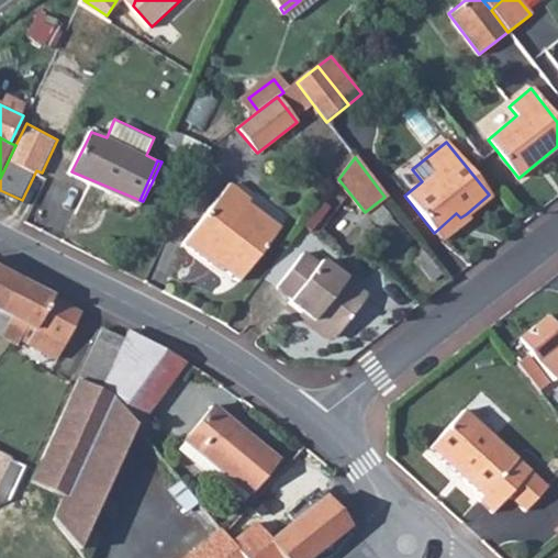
[(185,241),(212,263),(215,259),(241,279),(281,229),(248,203),(250,199),(230,182),(185,241)]
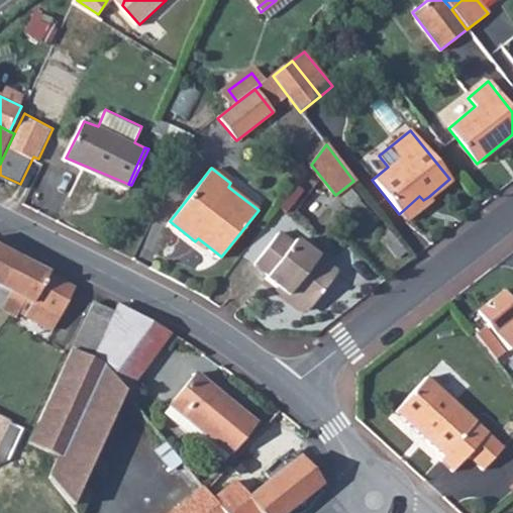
[(419,196),(399,214),(405,222),(431,201),(428,197),(423,200),(419,196)]
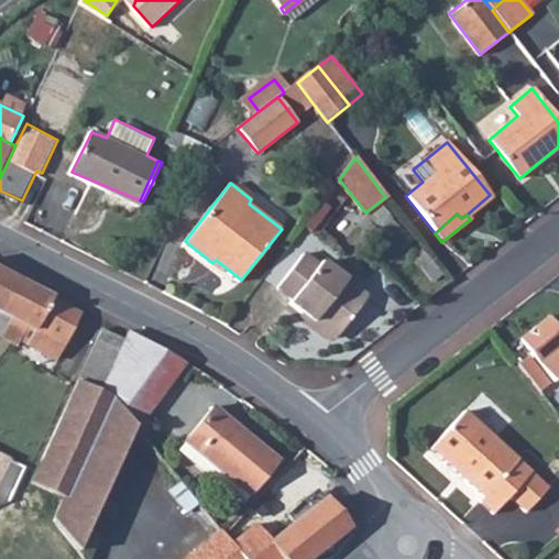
[(319,264),(304,252),(278,286),(293,297),(291,303),(335,336),(366,294),(322,260),(319,264)]
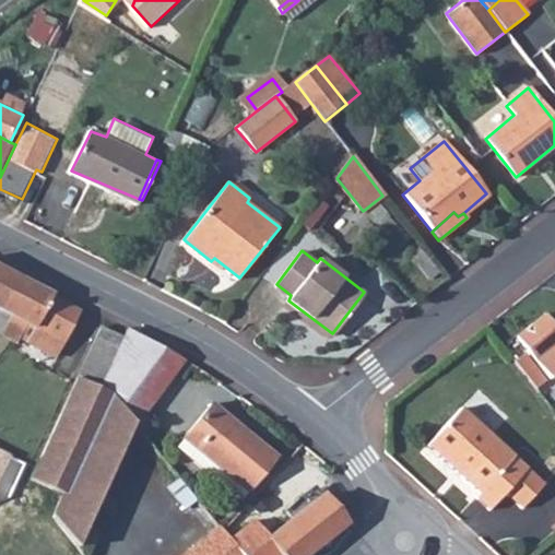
[(0,262),(0,330),(8,334),(16,316),(9,310),(23,276),(0,262)]
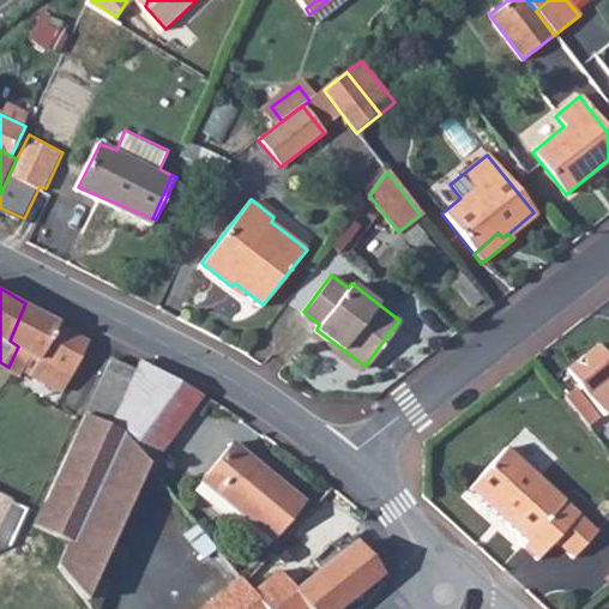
[(18,347),(8,367),(18,372),(28,378),(38,357),(77,374),(95,337),(25,303),(10,341),(18,347)]
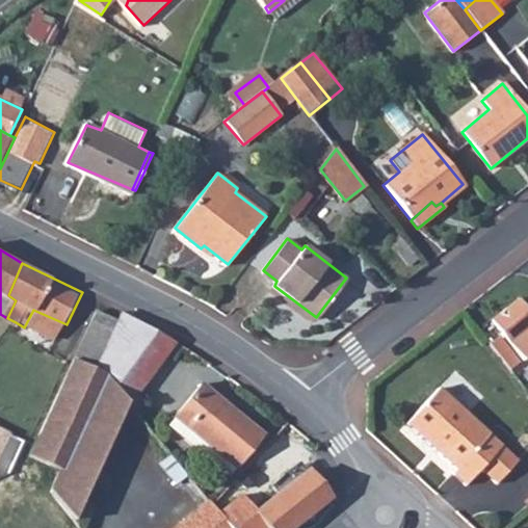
[(490,320),(522,361),(527,357),(527,306),(520,297),(490,320)]
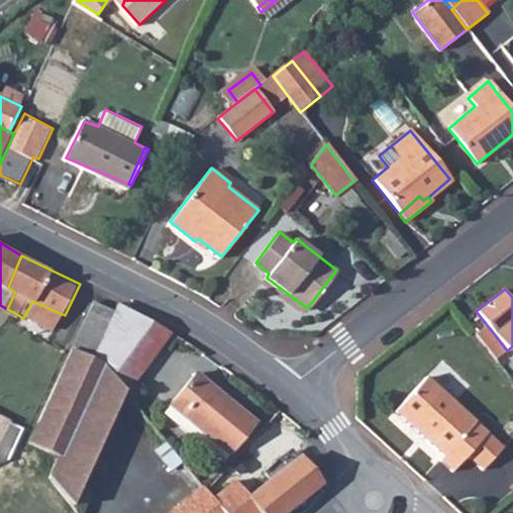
[(98,351),(129,391),(131,393),(173,331),(121,303),(116,312),(98,351)]
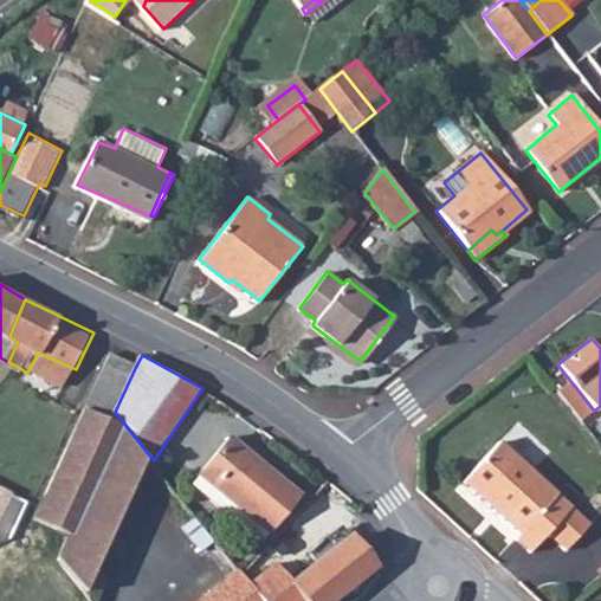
[(117,356),(115,366),(104,398),(115,412),(136,366),(117,356)]
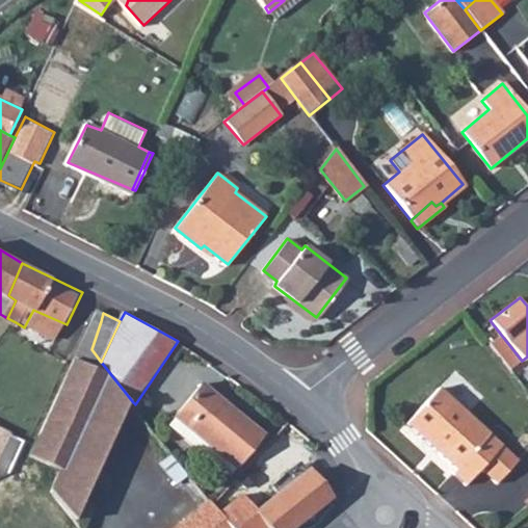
[(47,486),(80,527),(87,527),(96,511),(85,499),(133,402),(101,362),(91,349),(101,321),(96,318),(83,352),(33,462),(40,473),(48,462),(56,467),(47,486)]
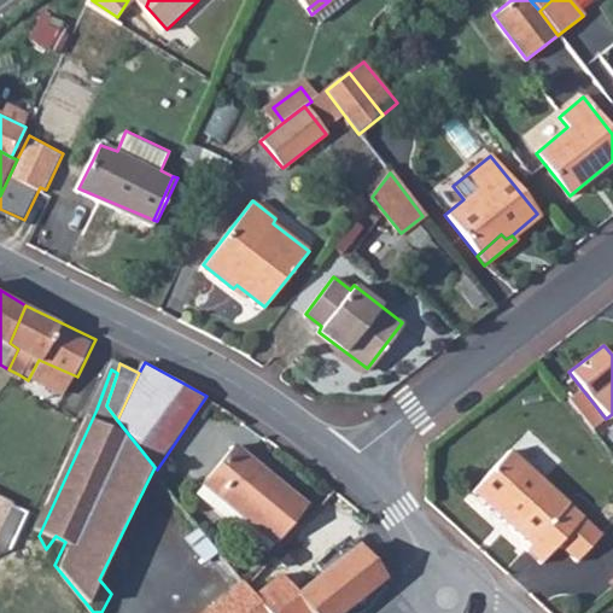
[(570,380),(561,387),(590,425),(600,416),(570,380)]
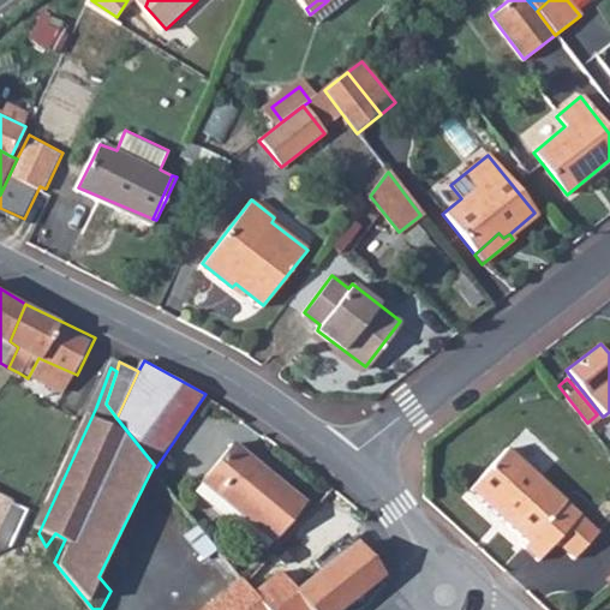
[(237,443),(207,483),(277,539),(310,501),(237,443)]
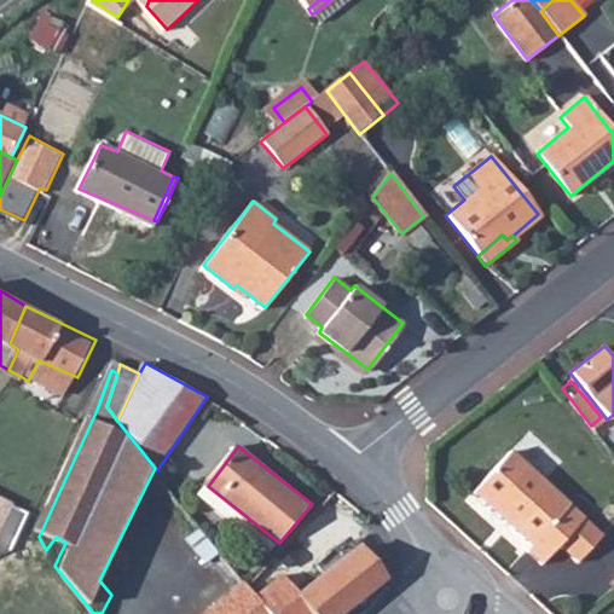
[(511,449),(473,491),(529,542),(526,546),(543,561),(561,542),(581,560),(606,531),(511,449)]
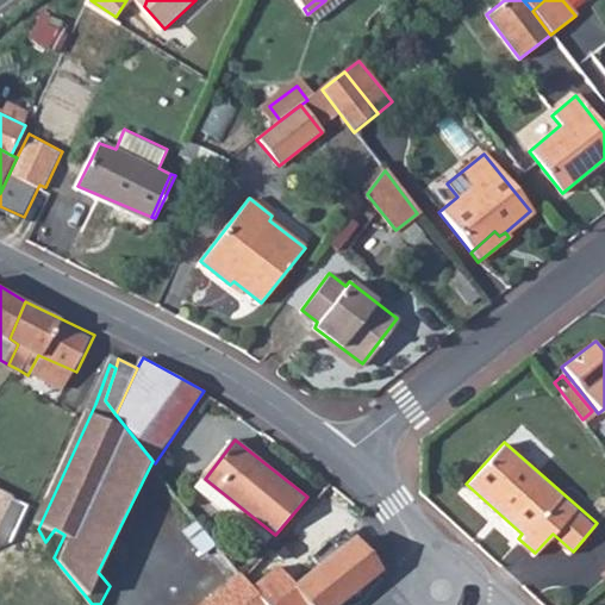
[(275,535),(205,479),(199,486),(269,542),(275,535)]
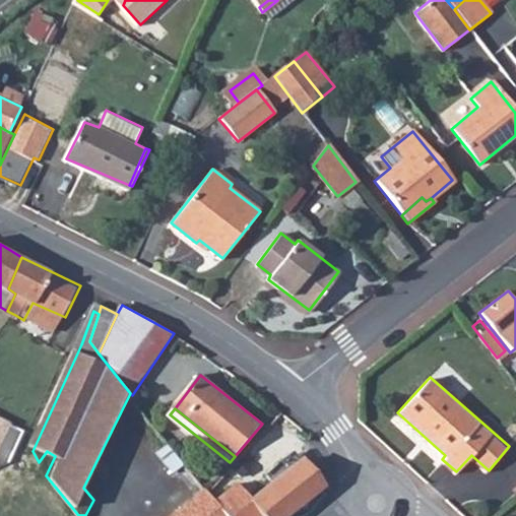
[(0,414),(0,460),(9,457),(23,427),(0,414)]
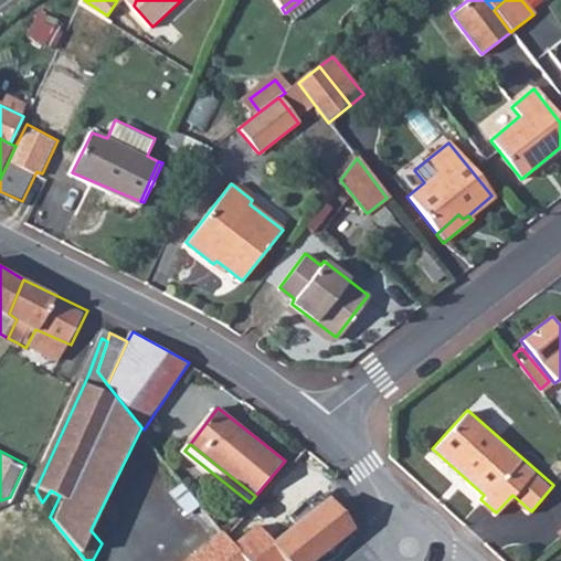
[(177,470),(168,461),(161,466),(169,477),(177,470)]
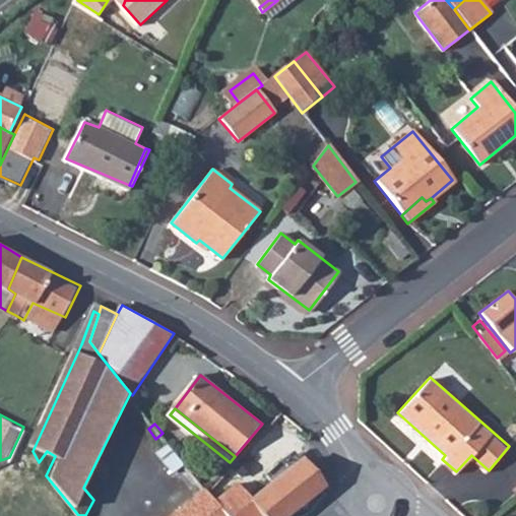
[(177,472),(187,463),(171,443),(159,452),(177,472)]
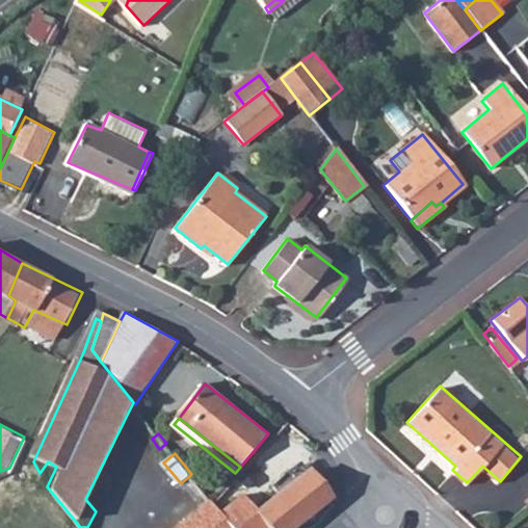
[(234,527),(296,527),(332,500),(310,473),(259,510),(245,495),(222,513),(234,527)]
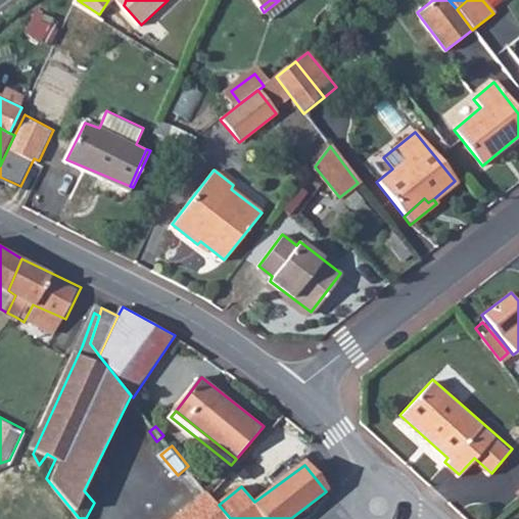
[(230,518),(219,505),(208,491),(173,518),(230,518)]
